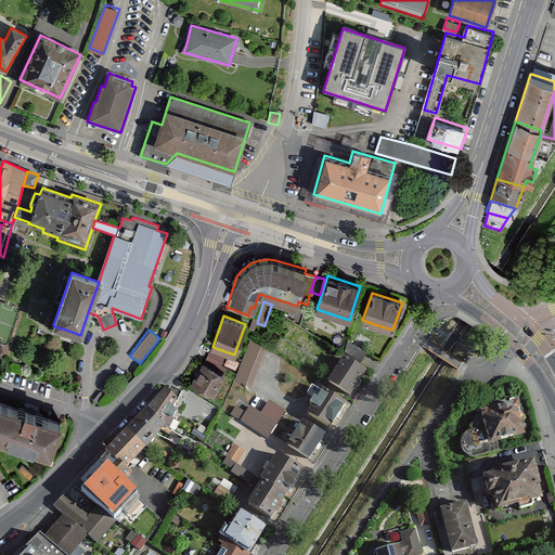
[(266,348),(250,338),(234,378),(249,388),(266,348)]
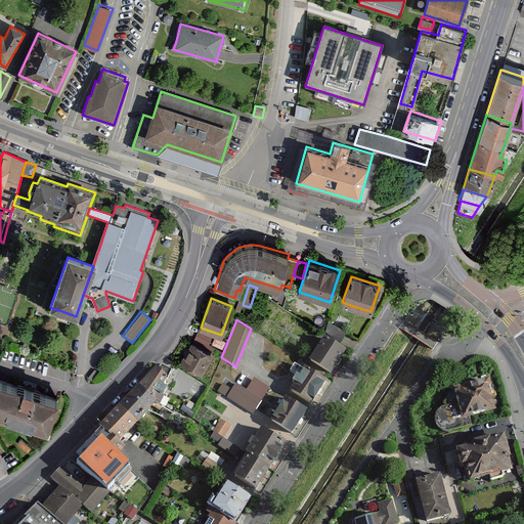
[(345,334),(346,333),(329,324),(325,335),(342,343),(344,338),(345,334)]
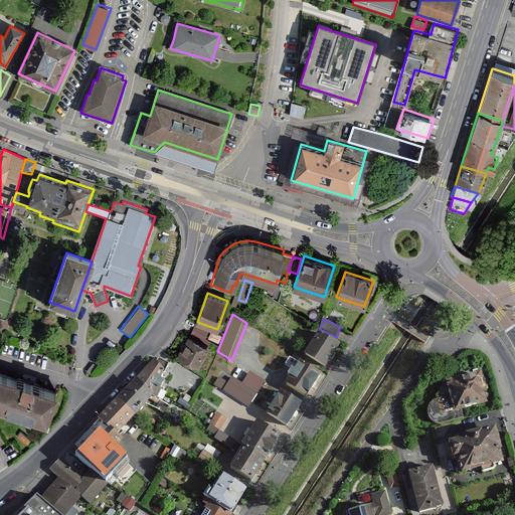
[(195,322),(190,334),(204,340),(209,328),(195,322)]
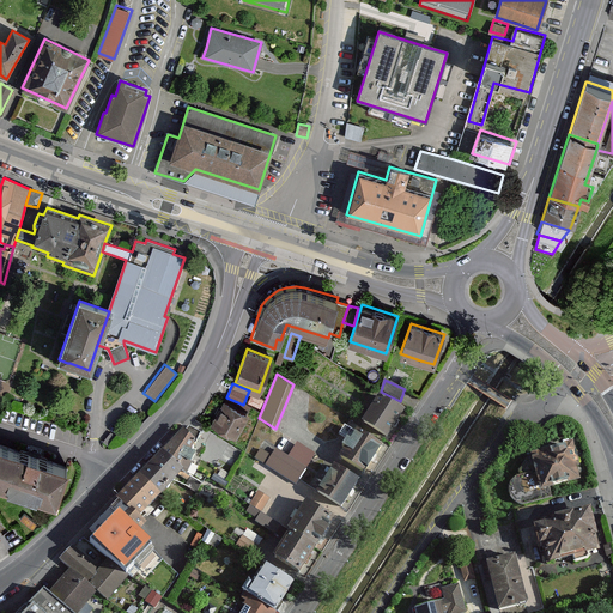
[(404,411),(380,395),(363,422),(386,437),(395,424),(404,411)]
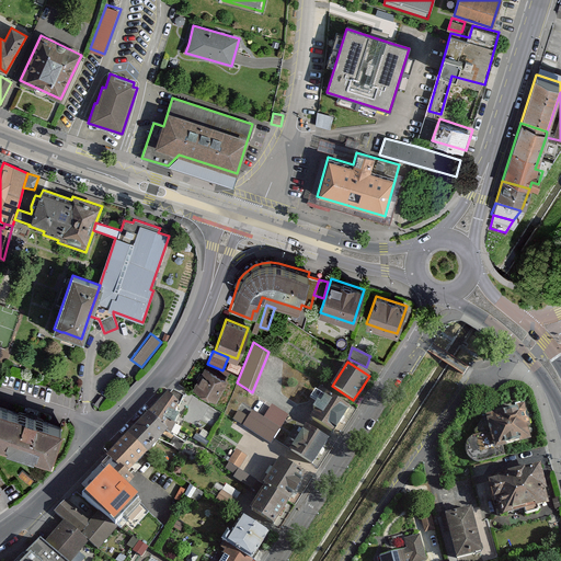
[(227,378),(204,366),(193,387),(216,399),(227,378)]
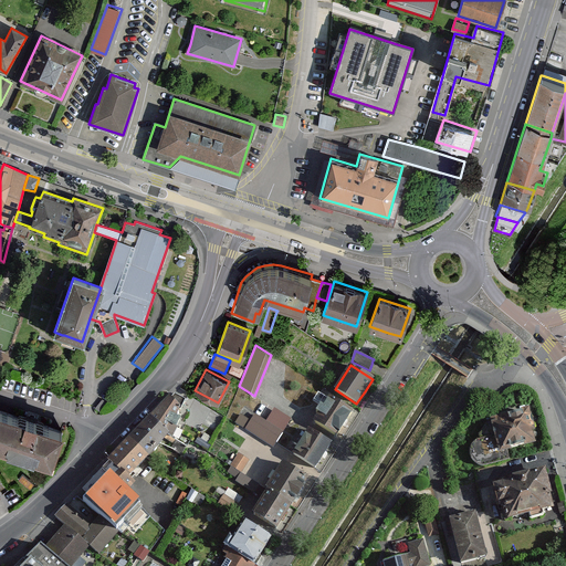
[(150,416),(149,418),(169,437),(173,439),(181,420),(176,418),(184,399),(175,394),(170,399),(168,397),(150,416)]
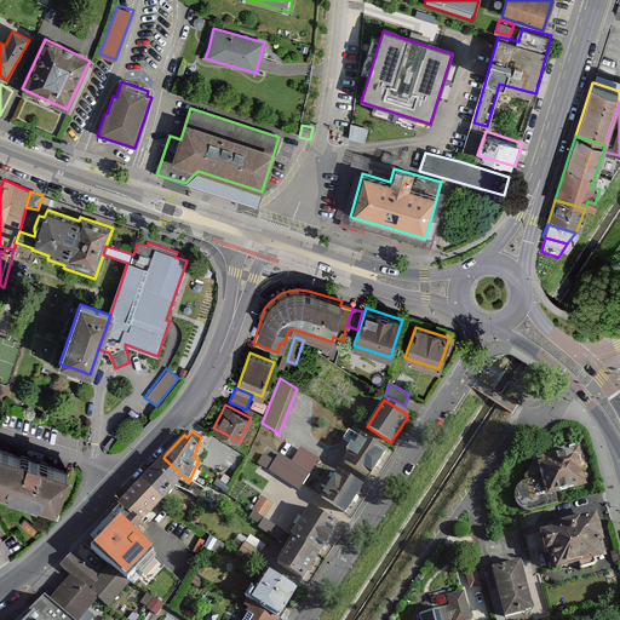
[(386,452),(361,435),(343,461),(368,478),(386,452)]
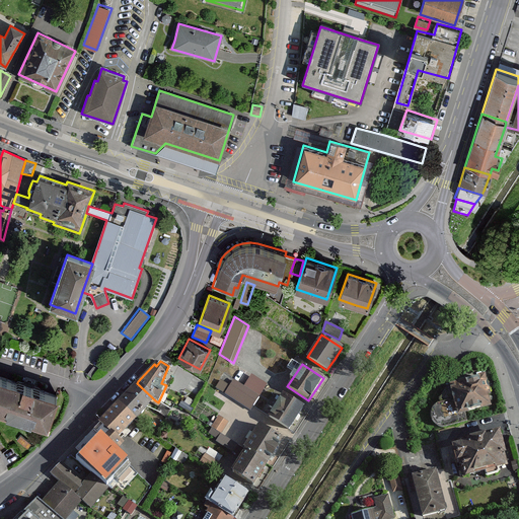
[(268,385),(251,375),(243,387),(260,397),(268,385)]
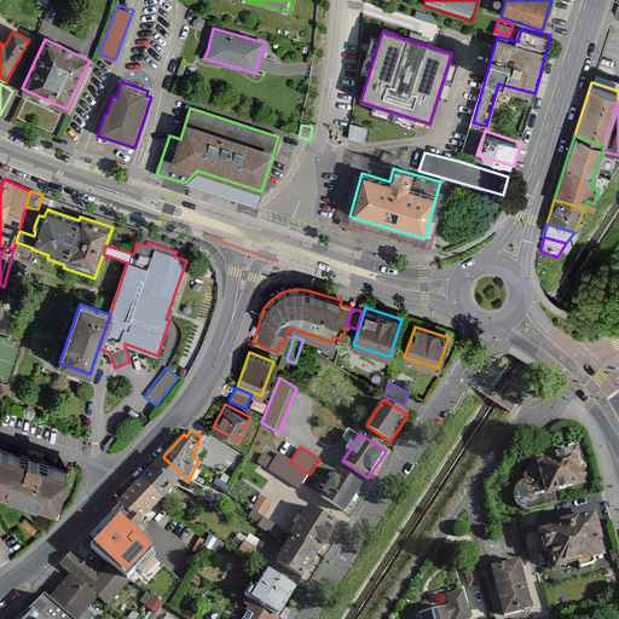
[(547,456),(536,458),(522,476),(524,481),(519,484),(515,489),(514,493),(514,498),(516,504),(521,508),(524,508),(526,509),(532,509),(556,502),(554,493),(585,485),(582,473),(584,472),(578,447),(554,453),(550,455),(547,456)]
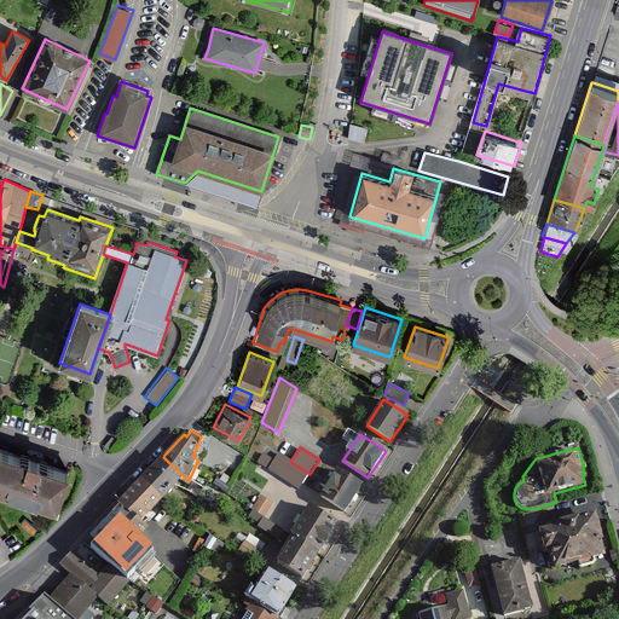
[(25,457),(7,451),(0,474),(0,486),(57,505),(68,472),(40,462),(40,460),(27,455),(25,457)]
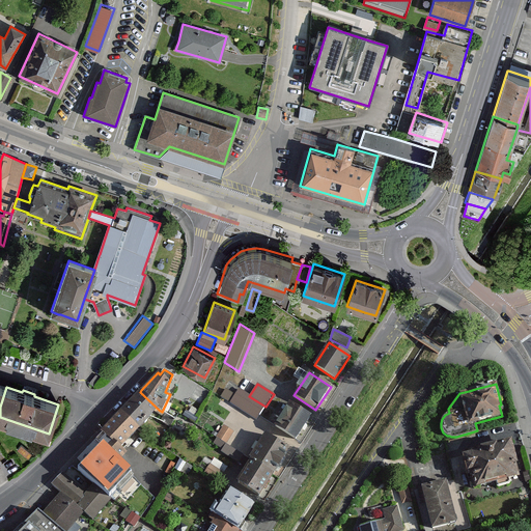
[(234,395),(226,389),(221,397),(229,402),(234,395)]
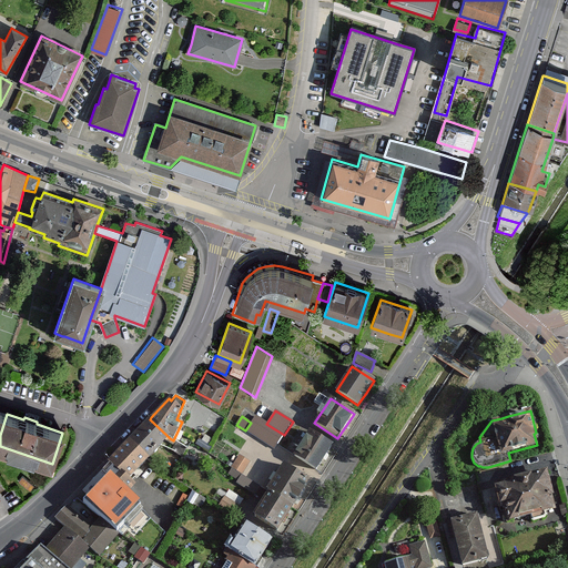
[(266,424),(255,416),(251,423),(245,430),(274,449),(277,444),(284,435),(266,424)]
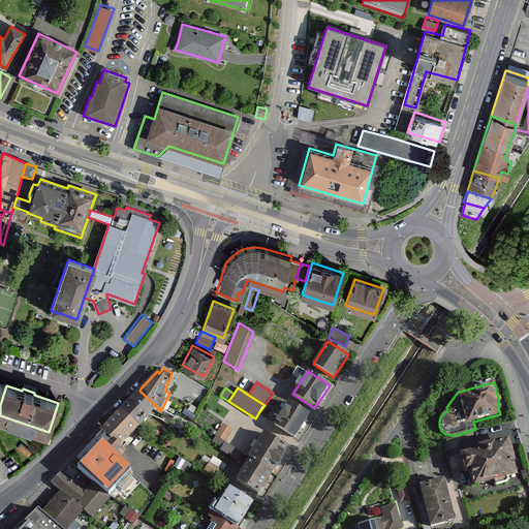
[(139,391),(119,411),(139,430),(158,408),(139,391)]
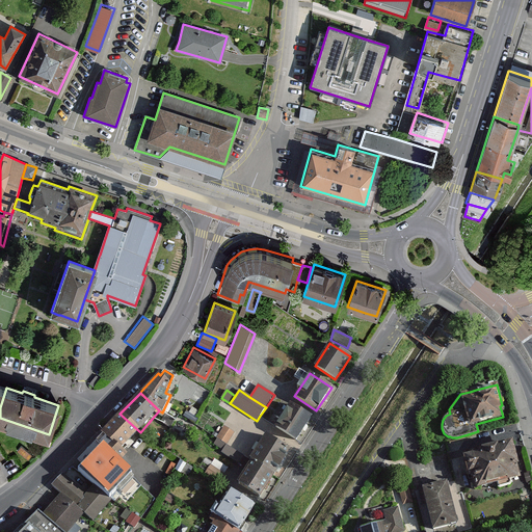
[(312,418),(290,404),(275,426),(275,427),(297,441),(311,418),(312,418)]
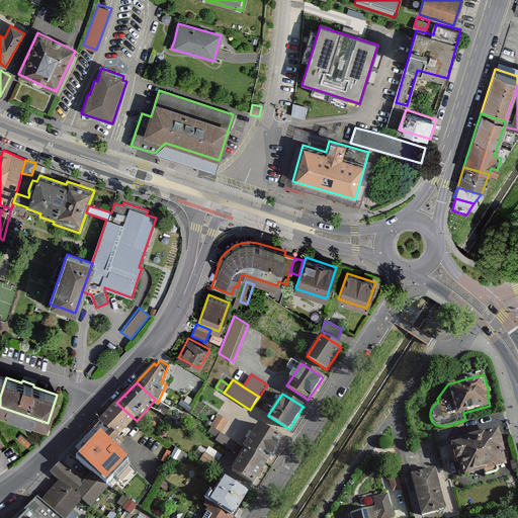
[(137,421),(116,403),(101,419),(98,422),(100,424),(94,430),(118,452),(125,445),(118,439),(137,421)]
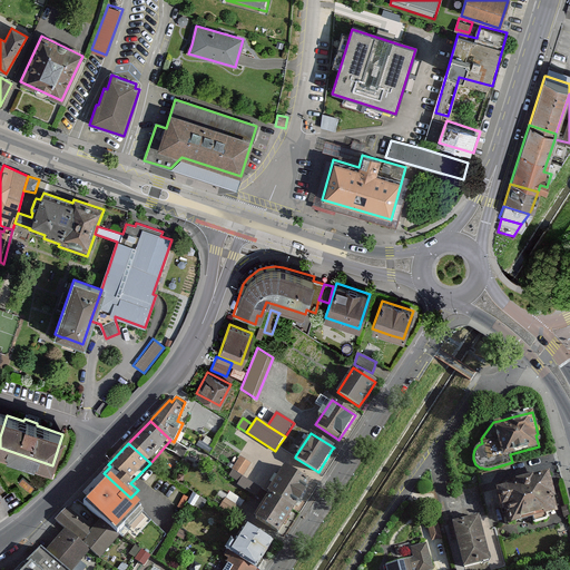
[(239,458),(232,470),(243,478),(251,464),(239,458)]
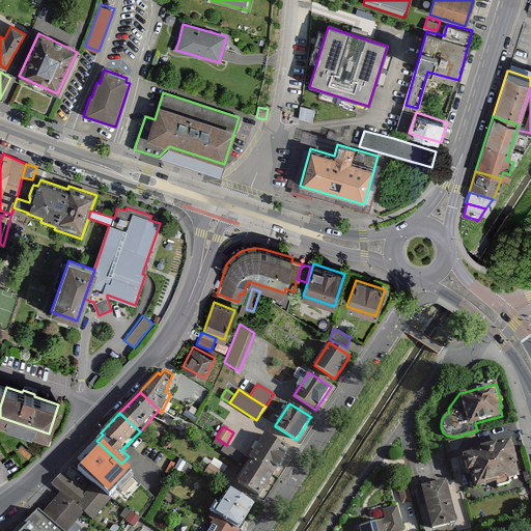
[(289,450),(264,435),(249,459),(251,462),(273,475),(289,450)]
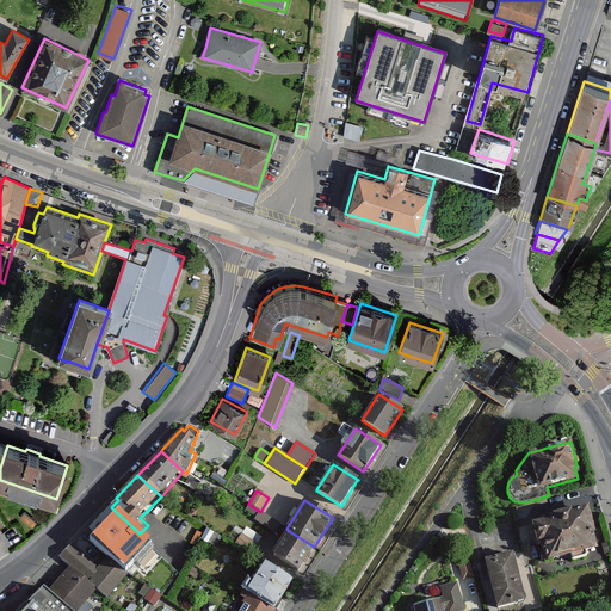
[(281,537),(287,529),(260,512),(248,504),(245,510),(257,517),(255,519),(281,537)]
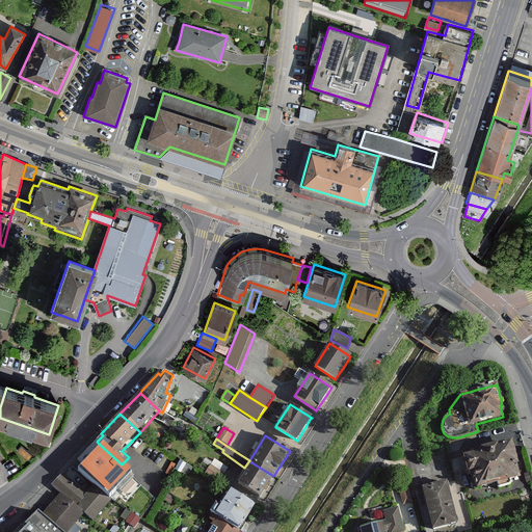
[(95,485),(108,499),(112,495),(116,498),(114,500),(138,516),(154,499),(128,475),(130,473),(122,464),(97,442),(78,463),(82,468),(79,471),(95,485)]
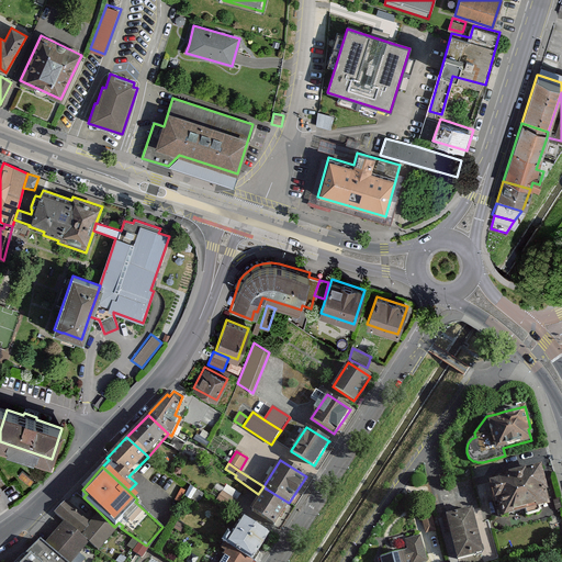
[(539,468),(489,481),(494,501),(496,501),(501,518),(549,505),(539,468)]
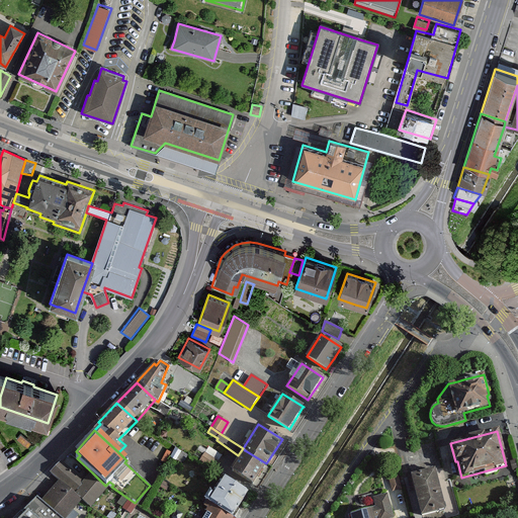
[(188,454),(175,446),(170,455),(183,463),(188,454)]
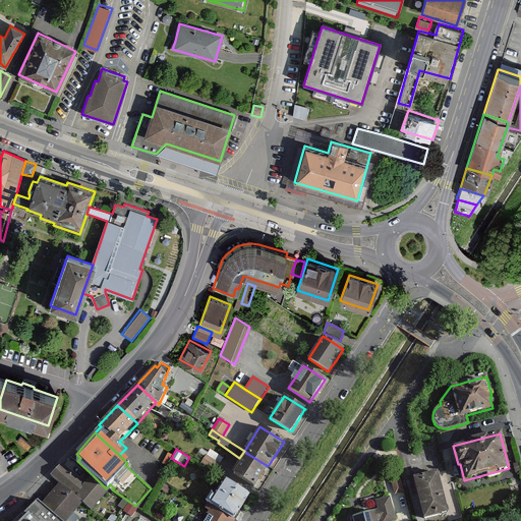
[(268,466),(246,453),(231,476),(254,490),(270,468),(268,466)]
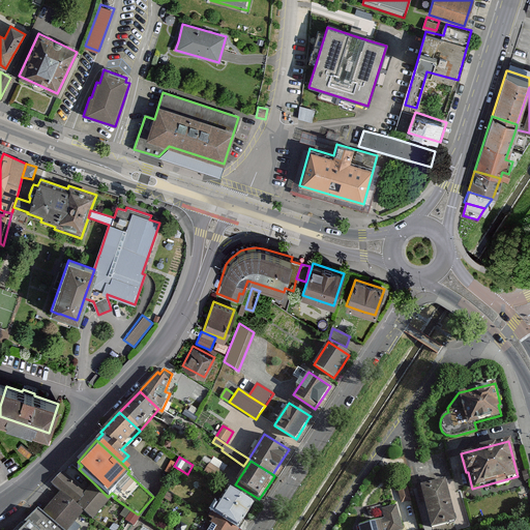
[(224,473),(209,464),(204,472),(218,481),(224,473)]
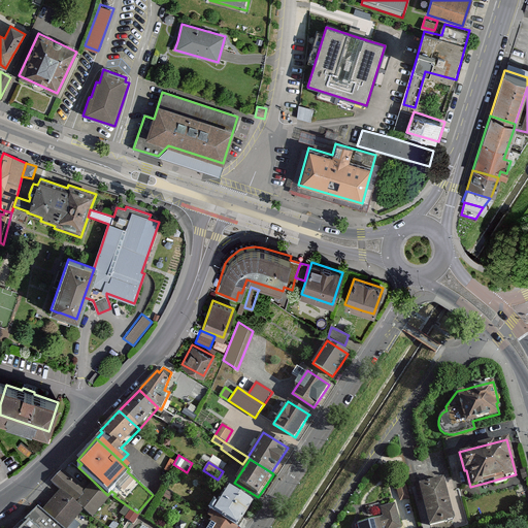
[(52,482),(61,490),(84,509),(92,518),(110,497),(107,495),(94,482),(85,491),(61,470),(52,482)]
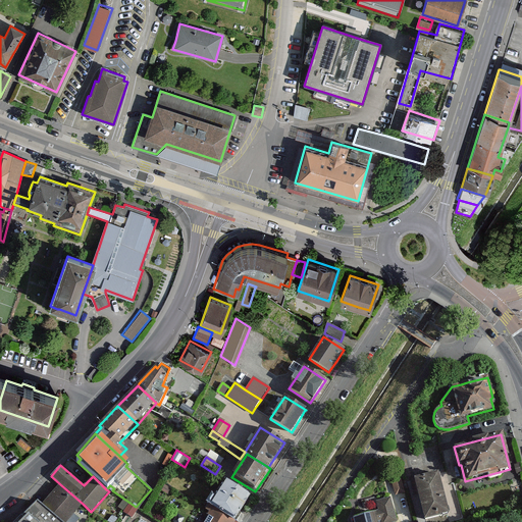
[(437,474),(415,479),(425,519),(448,514),(437,474)]
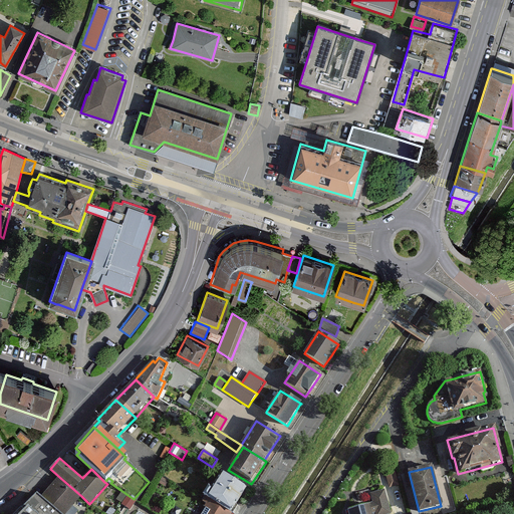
[(384,473),(389,489),(395,487),(399,486),(395,470),(384,473)]
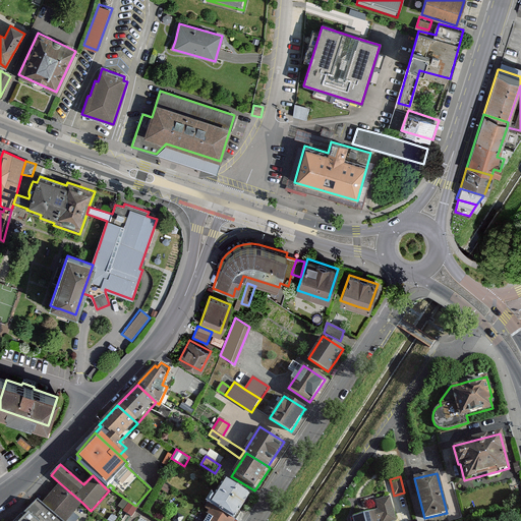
[(234,520),(250,497),(225,480),(214,498),(211,496),(207,502),(206,504),(208,506),(232,520),(234,520)]
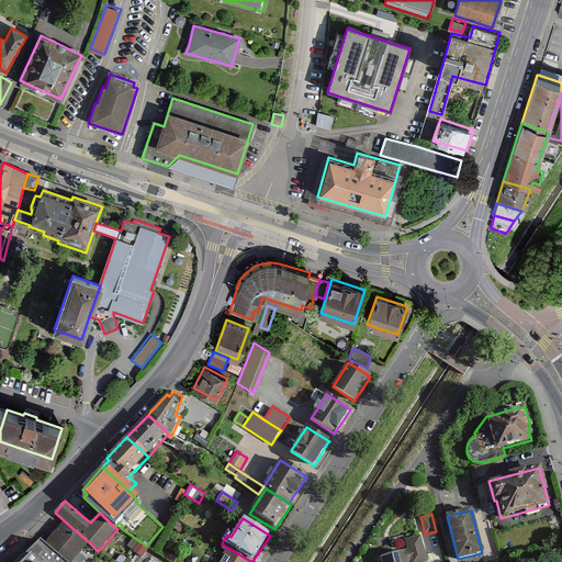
[(65,521),(43,546),(62,561),(71,561),(89,542),(65,521)]
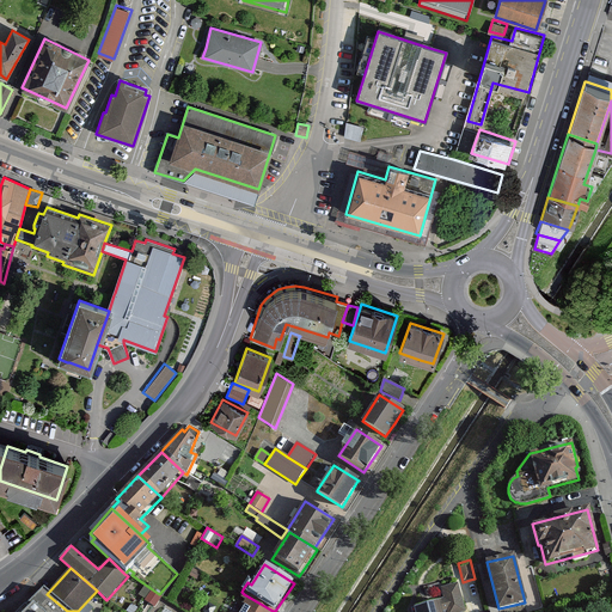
[(444,600),(439,601),(441,611),(447,610),(447,611),(461,611),(464,611),(457,585),(441,588),(444,600)]
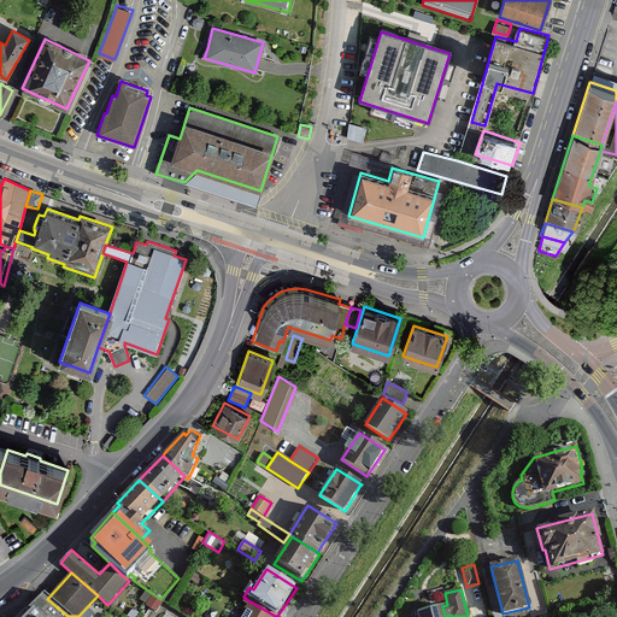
[(68,616),(47,599),(43,594),(25,612),(18,616),(68,616)]
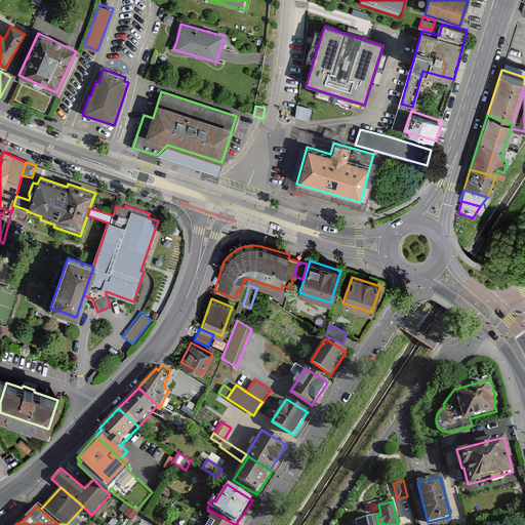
[(138,513),(130,507),(124,516),(132,522),(138,513)]
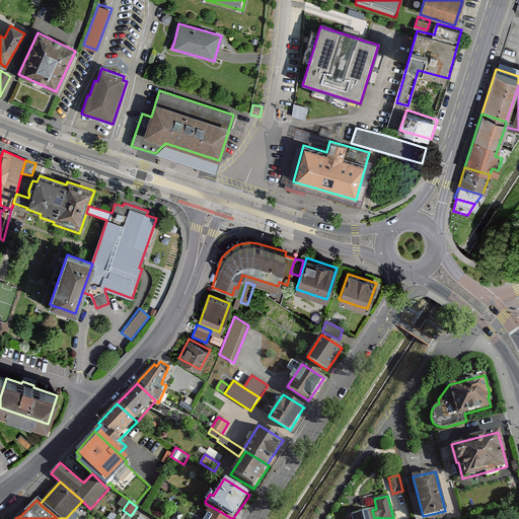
[(231,518),(207,504),(205,507),(208,509),(201,518),(231,518)]
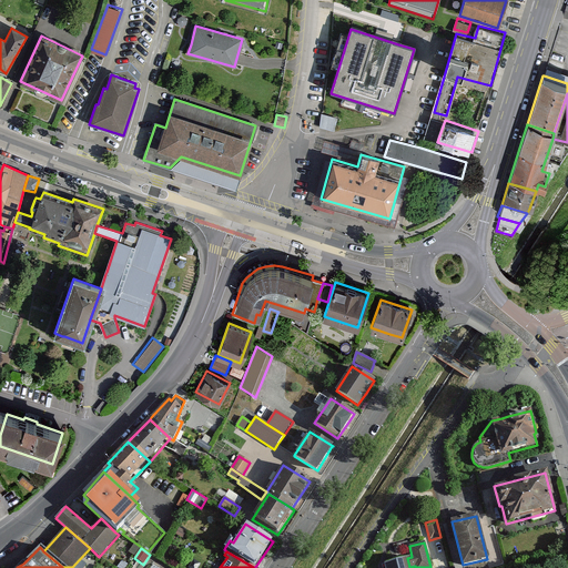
[(396,561),(385,564),(386,567),(409,567),(407,558),(396,561)]
